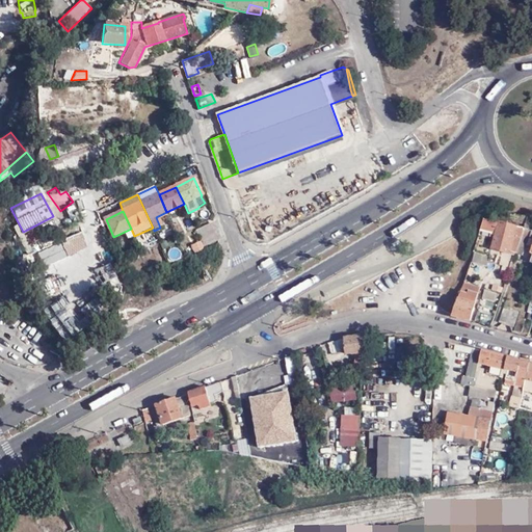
[(525,230),(484,219),(482,225),(481,229),(496,232),(491,248),(509,253),(510,250),(516,253),(525,230)]
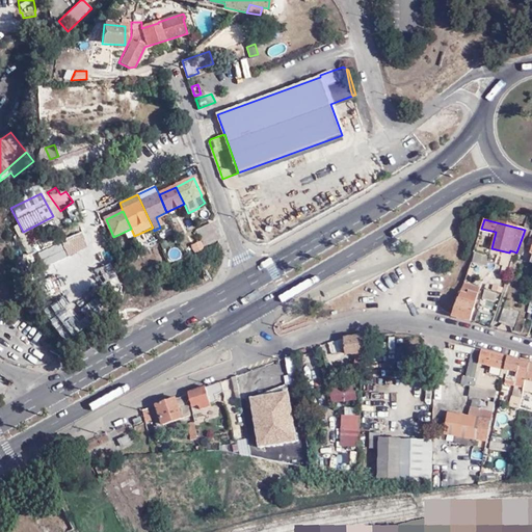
[(195,230),(203,246),(216,240),(209,223),(195,230)]
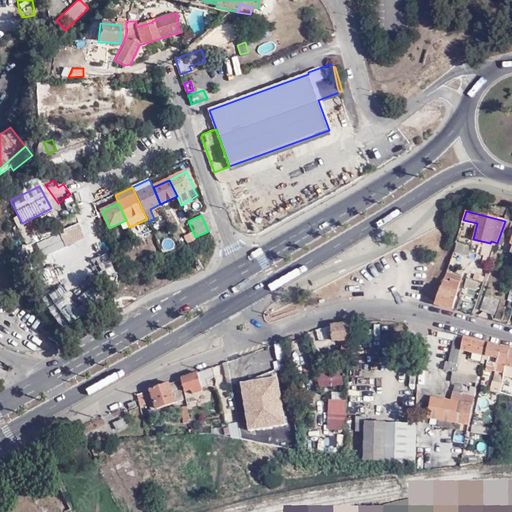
[(511,248),(510,253),(511,253),(511,223),(505,221),(497,243),(497,244),(497,245),(502,247),(506,236),(511,237),(508,247),(511,247),(511,248)]
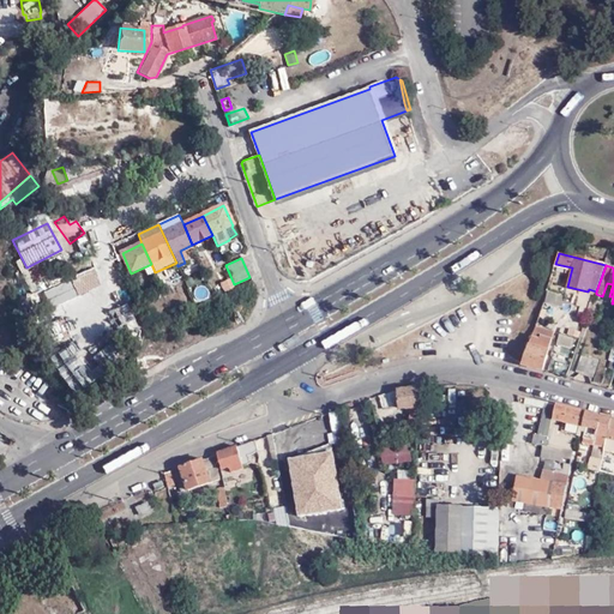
[(547,289),(541,308),(546,311),(548,302),(561,307),(565,295),(547,289)]
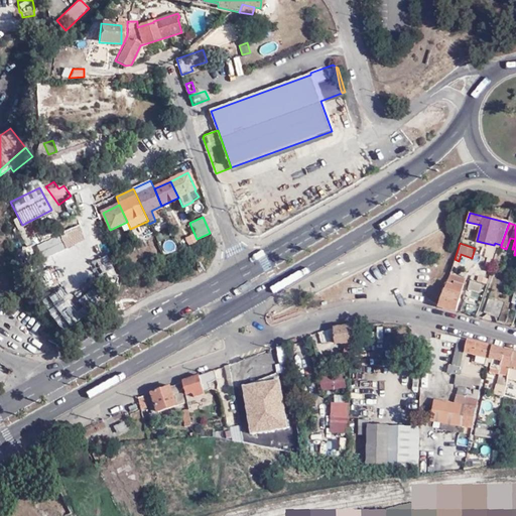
[(438,306),(456,311),(466,279),(448,274),(438,306)]
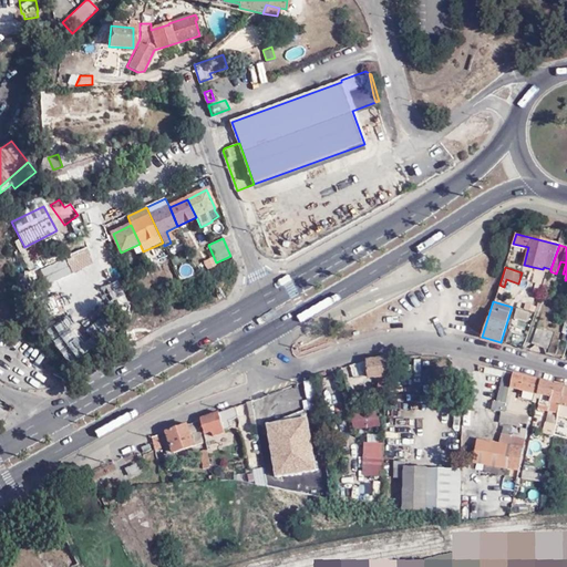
[(553,333),(537,328),(532,343),(547,349),(553,333)]
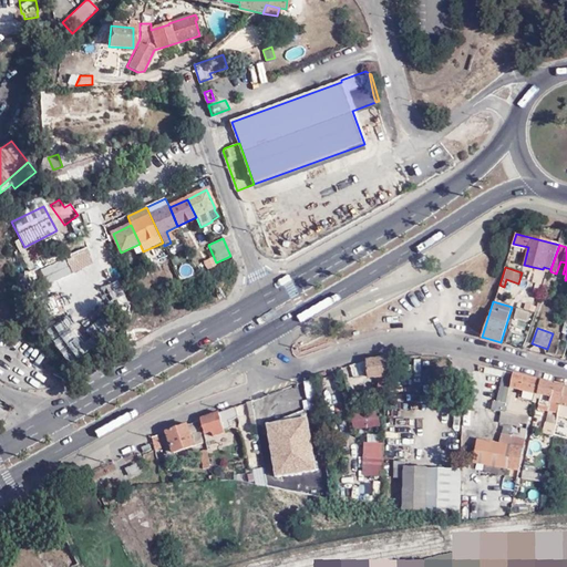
[(384,397),(392,356),(367,360),(368,378),(379,377),(377,398),(384,397)]
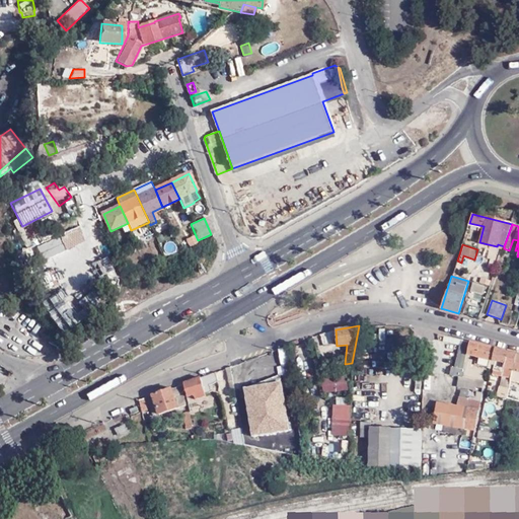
[(467,353),(470,341),(461,339),(455,367),(451,366),(449,374),(459,376),(462,377),(462,375),(464,366),(467,354),(467,353)]
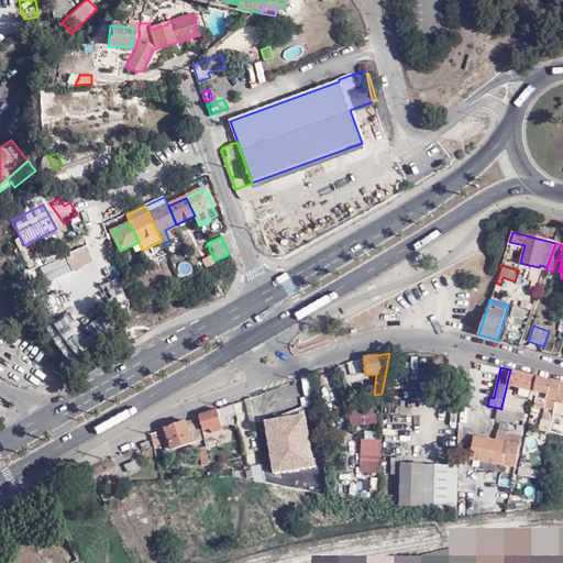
[(515,395),(531,399),(533,390),(538,378),(510,370),(507,383),(517,386),(515,395)]
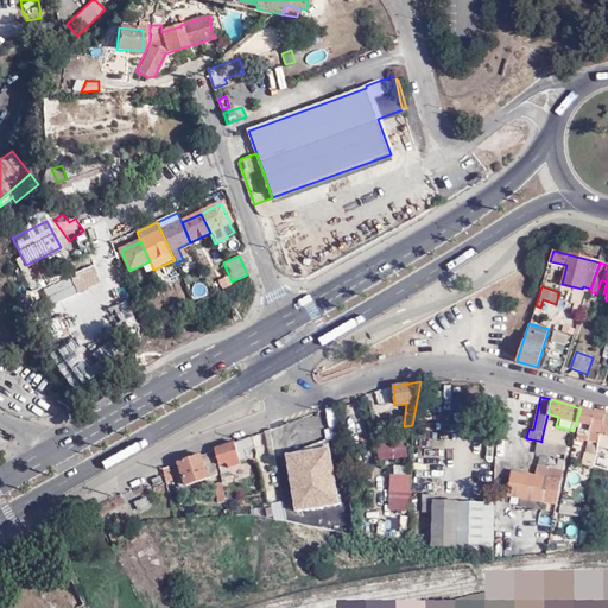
[(599,443),(603,415),(581,409),(576,422),(578,422),(576,438),(599,443)]
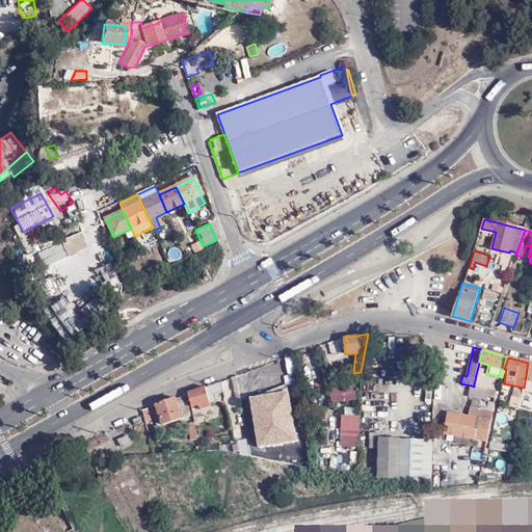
[(269,429),(271,461),(313,470),(298,383),(298,382),(289,383),(283,358),(253,370),(259,396),(281,391),(290,427),(269,429)]
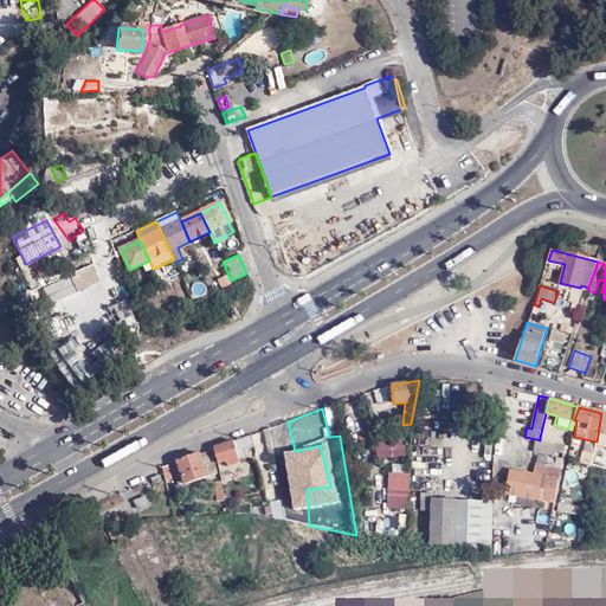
[(554,442),(563,444),(565,431),(542,427),(540,438),(547,440),(554,442)]
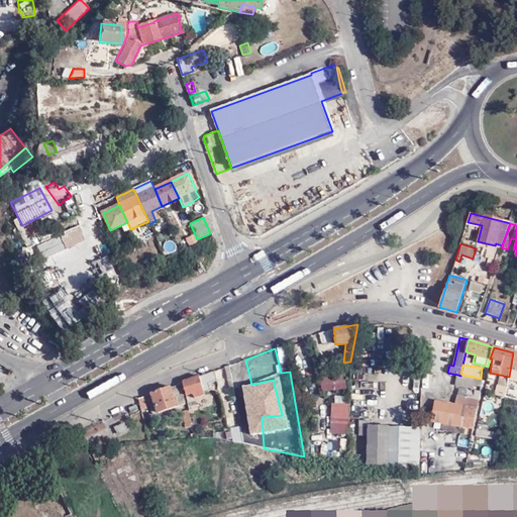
[(226,388),(233,387),(229,366),(222,368),(226,388)]
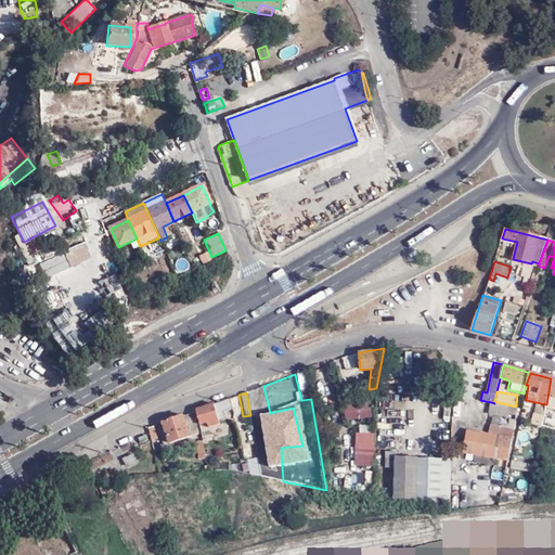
[(234,408),(231,398),(196,411),(202,425),(209,423),(210,427),(222,423),(218,414),(234,408)]
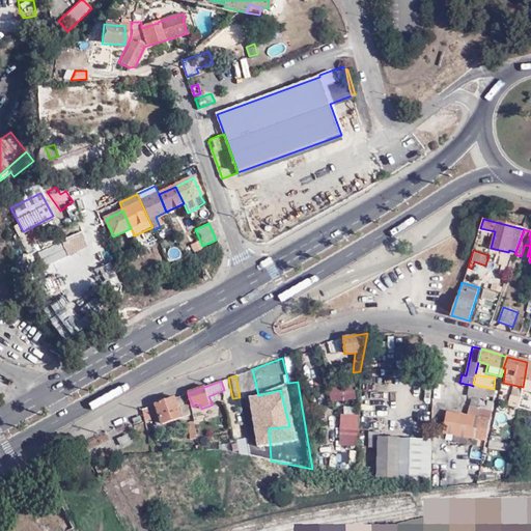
[(467,395),(486,399),(487,395),(495,396),(496,389),(494,389),(485,387),(479,386),(473,384),(473,386),(470,385),(467,395)]
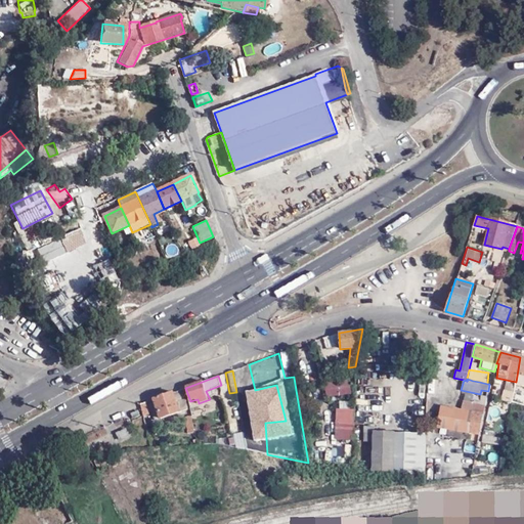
[(182,388),(154,399),(159,419),(186,409),(182,388)]
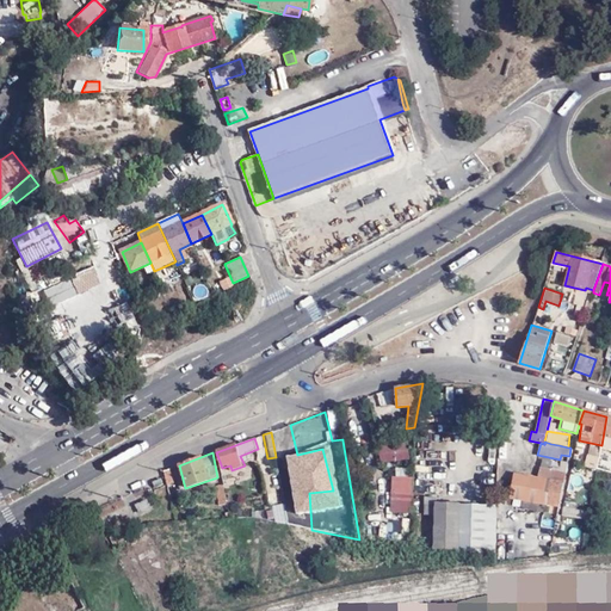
[(587,454),(586,466),(598,468),(599,456),(587,454)]
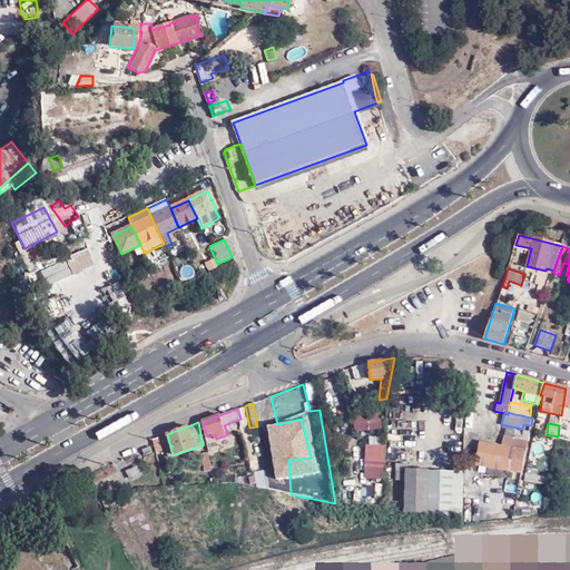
[(480,441),(475,464),(521,473),(528,439),(516,436),(516,438),(503,435),(501,445),(480,441)]
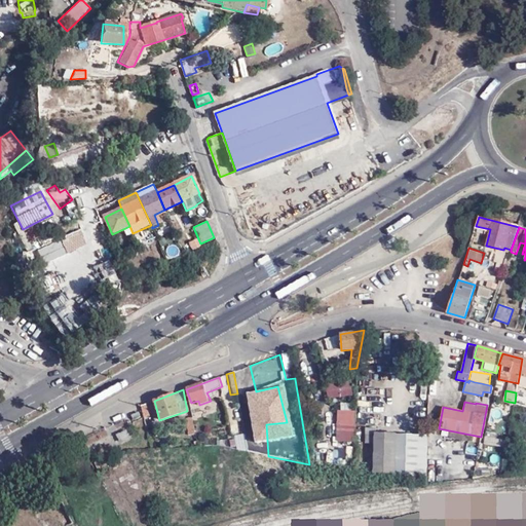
[(126,429),(115,435),(119,443),(130,438),(126,429)]
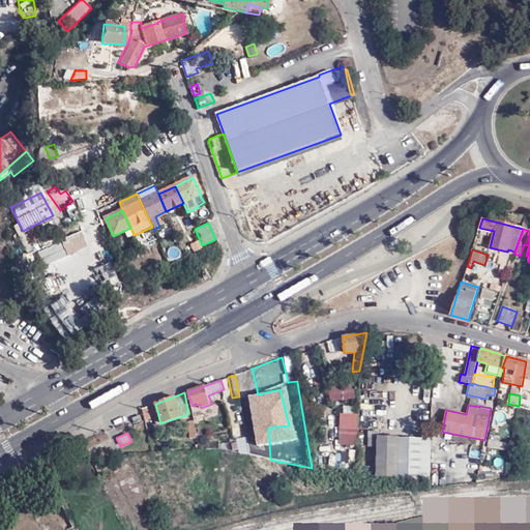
[(378,439),(379,438),(379,434),(372,433),(371,448),(377,448),(378,439)]
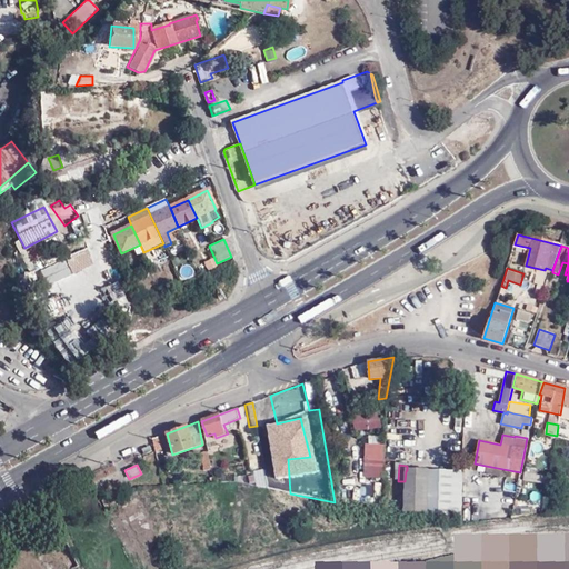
[(462,491),(463,473),(407,470),(406,471),(405,481),(405,499),(403,511),(403,512),(461,516),(462,491)]
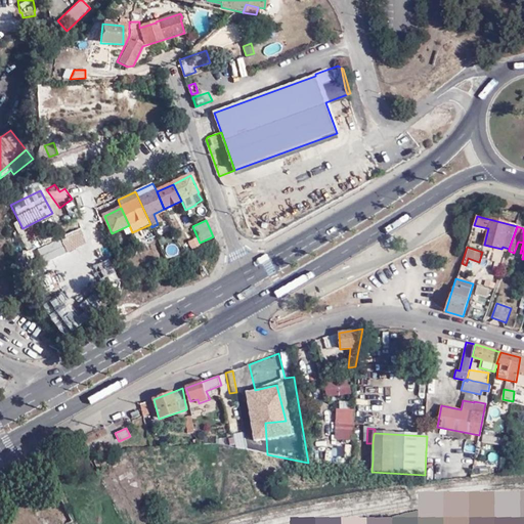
[(343,461),(344,445),(333,445),(332,461),(343,461)]
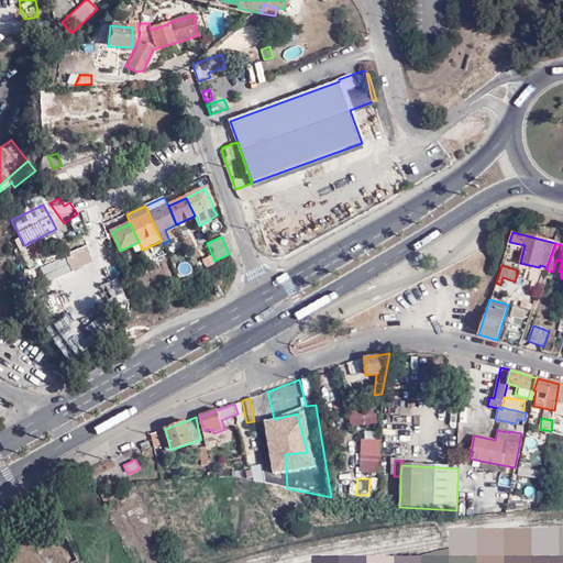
[(457,486),(456,510),(470,511),(470,508),(476,504),(476,487),(457,486)]
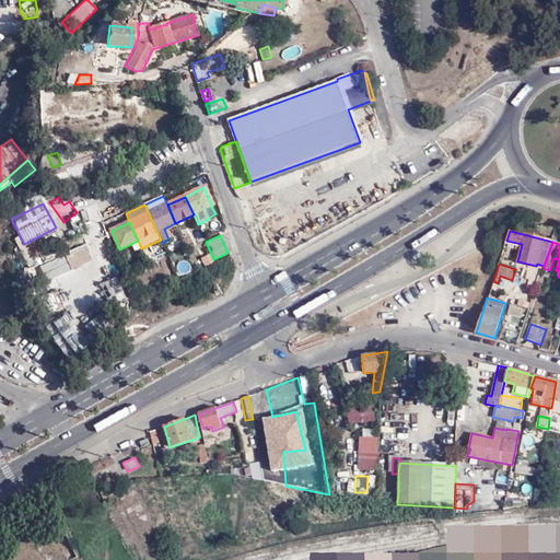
[(505,499),(503,510),(516,509),(516,499),(505,499)]
